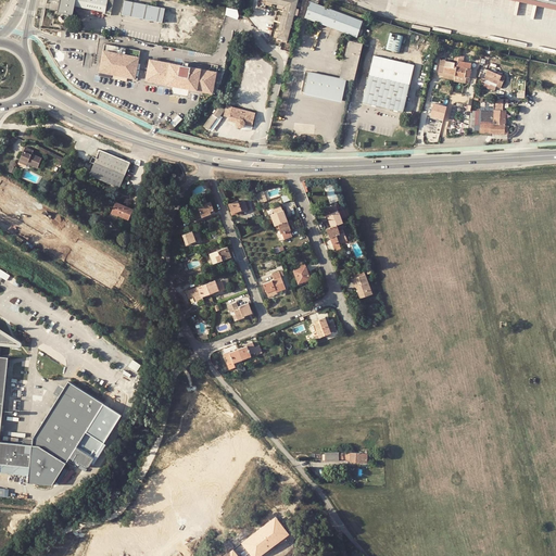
[(60,14),(63,19),(68,14),(68,13),(74,14),(75,8),(75,4),(103,10),(103,13),(111,15),(113,0),(59,0),(58,11),(63,12),(60,14)]
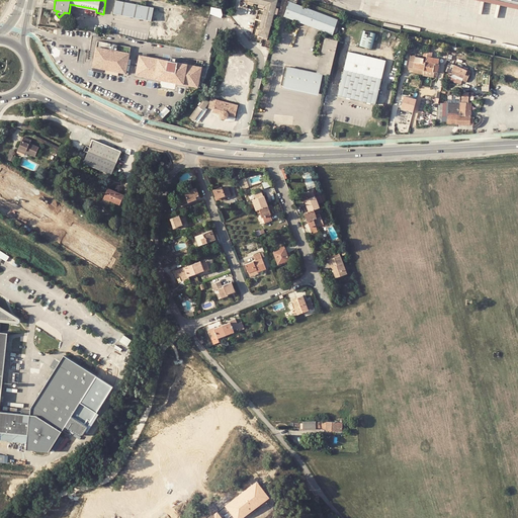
[(114,0),(111,13),(149,21),(152,7),(117,0),(114,0)]
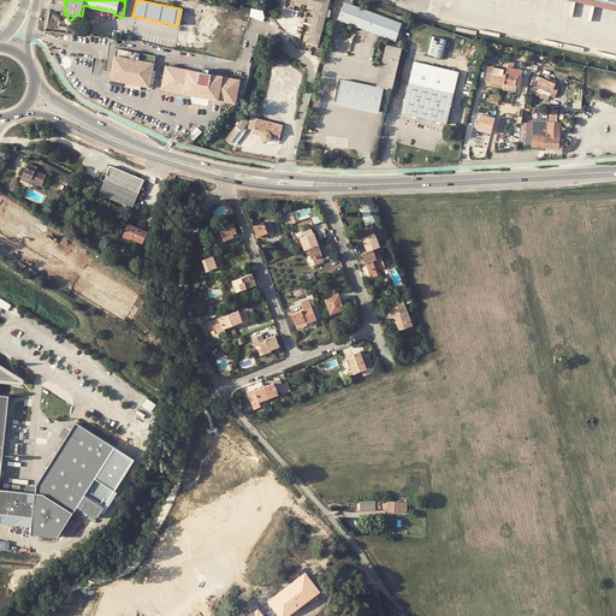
[(294,0),(294,1),(300,4),(314,7),(314,11),(307,36),(306,43),(318,46),(329,0),(294,0)]
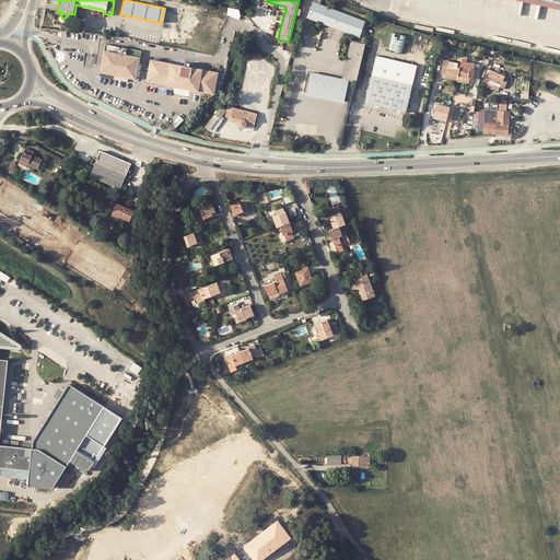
[(319,4),(313,2),(306,20),(347,35),(351,37),(358,39),(364,21),(319,4)]
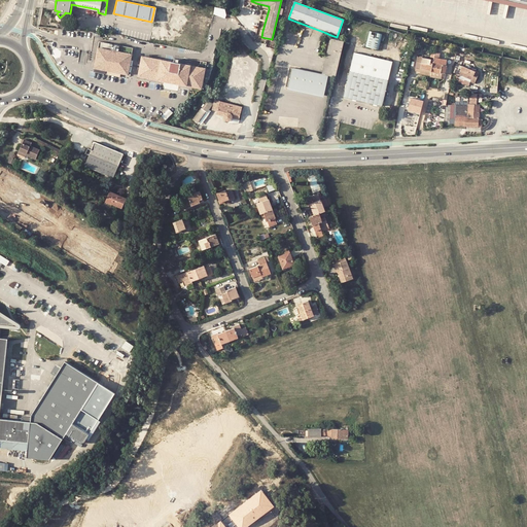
[(226,18),(229,9),(216,6),(215,14),(226,18)]
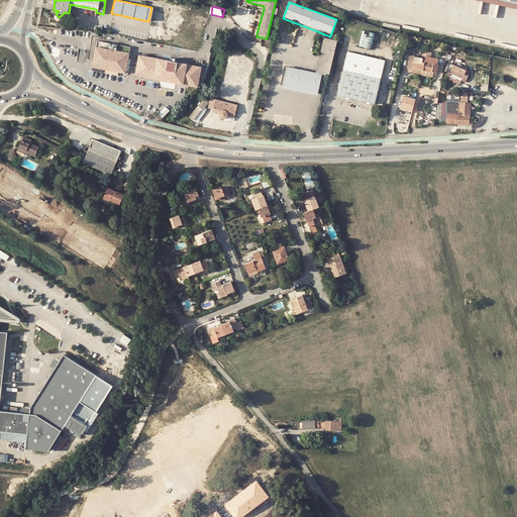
[(363,30),(358,45),(372,48),(375,33),(363,30)]
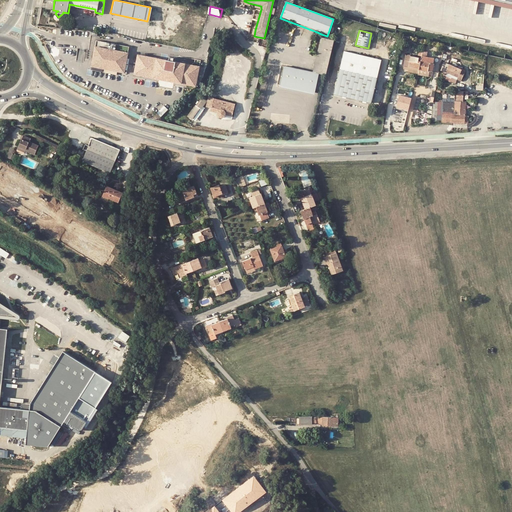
[(280,84),(314,91),(318,73),(326,74),(334,40),(321,36),(316,54),(312,72),(284,65),(280,84)]
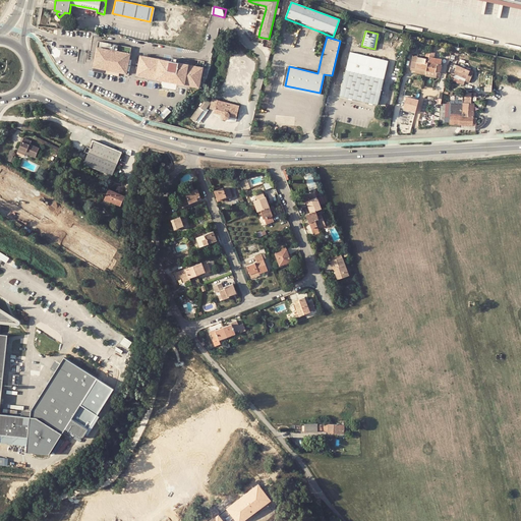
[(132,47),(99,41),(94,67),(127,74),(132,47)]
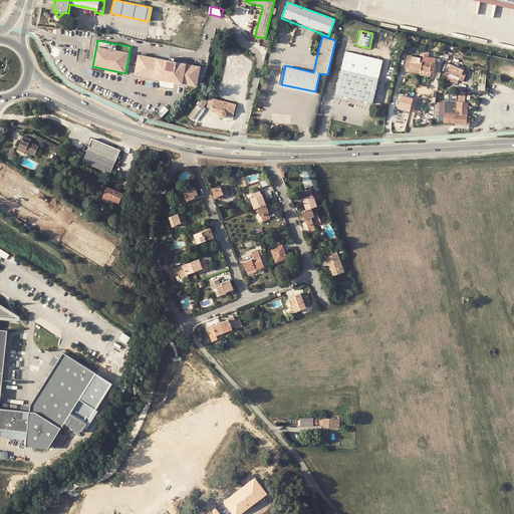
[(345,51),(335,94),(372,103),(382,60),(345,51)]
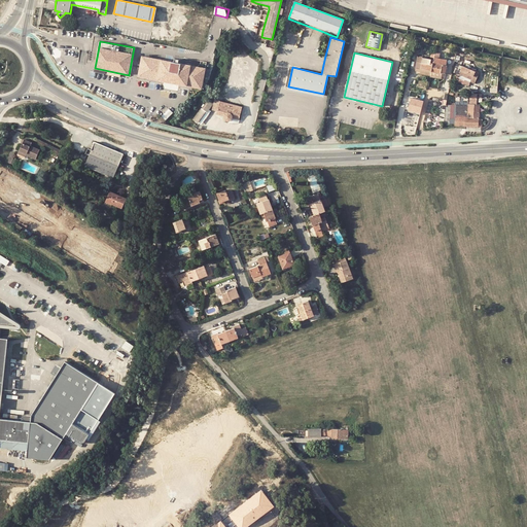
[(205,68),(141,57),(138,77),(202,90),(205,68)]
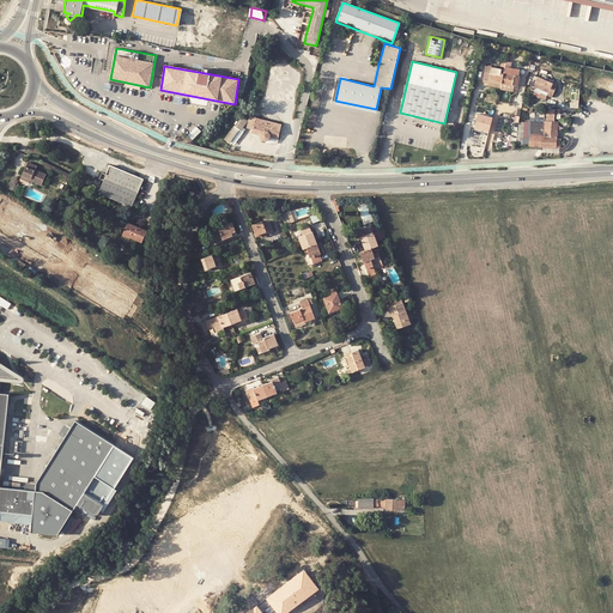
[(485,80),(503,83),(505,72),(503,72),(503,68),(487,66),(485,80)]
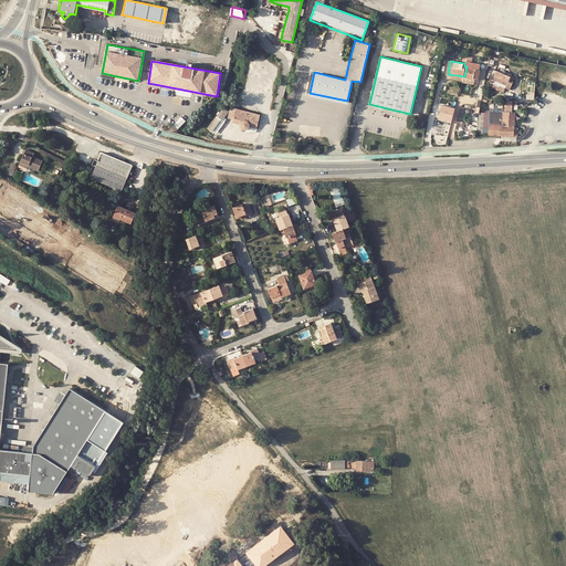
[(467,66),(464,76),(477,79),(480,79),(482,63),(468,61),(467,66)]
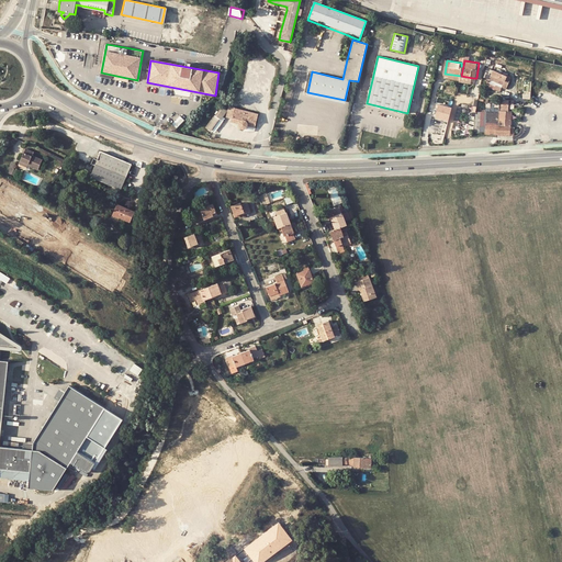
[(493,70),(490,79),(503,85),(502,87),(506,89),(510,79),(506,78),(507,76),(493,70)]
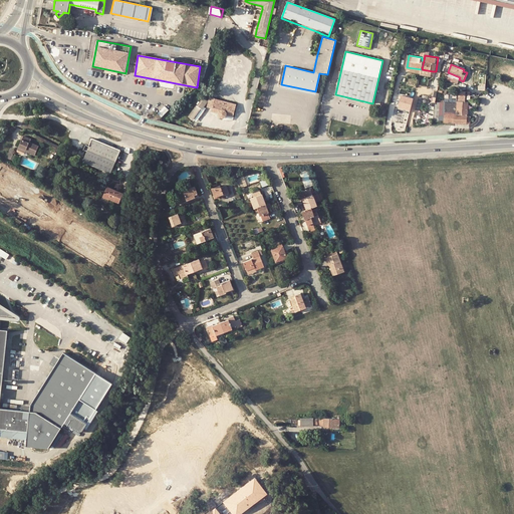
[(432,77),(433,71),(422,69),(422,74),(422,76),(432,77)]
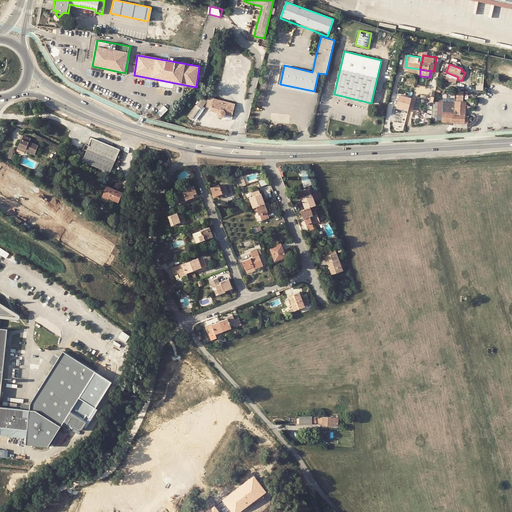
[(263,73),(255,104),(262,105),(269,75),(263,73)]
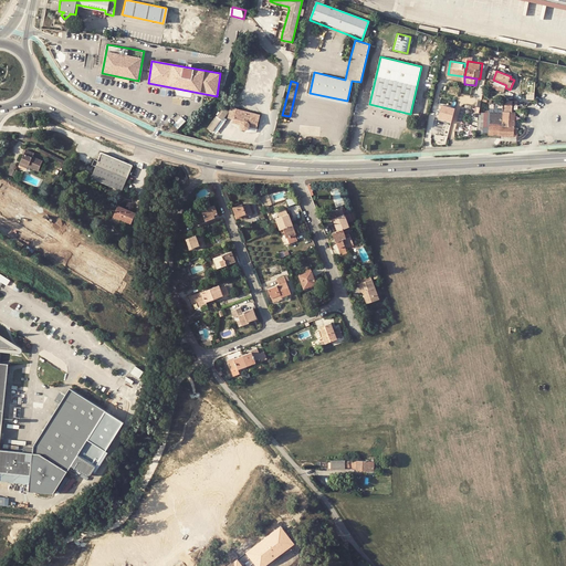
[(441,118),(456,122),(459,107),(444,104),(441,118)]
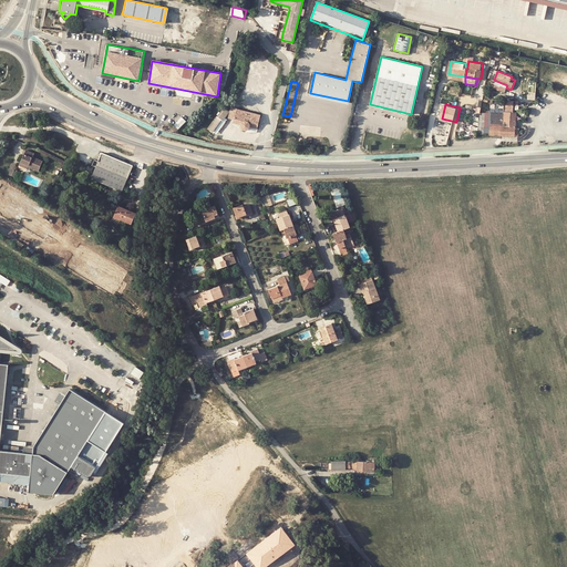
[(208,129),(215,133),(226,116),(229,112),(224,107),(208,129)]
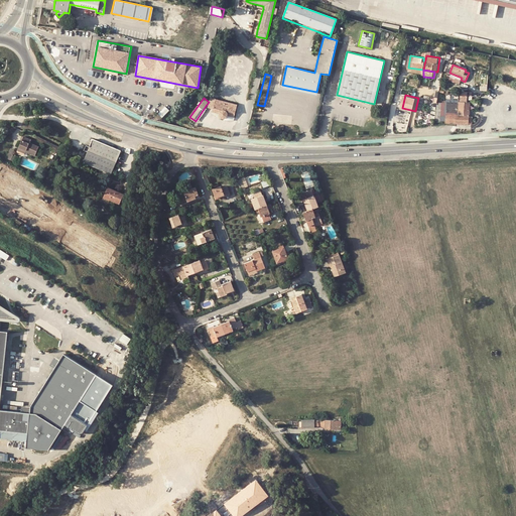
[(228,115),(234,117),(237,105),(210,98),(208,108),(213,109),(212,112),(219,114),(219,117),(220,118),(224,119),(226,118),(227,117),(228,115)]
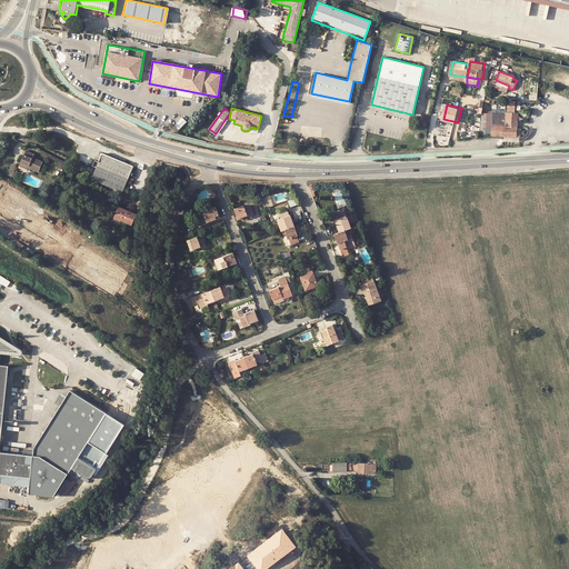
[(515,108),(507,108),(506,116),(506,126),(491,126),(490,136),(500,136),(516,137),(518,115),(515,115),(515,108)]
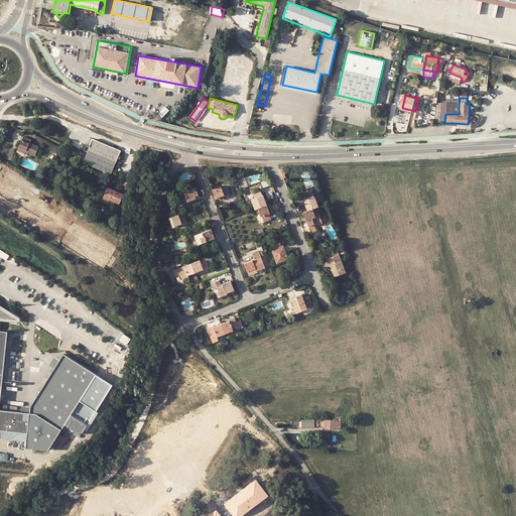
[(446,104),(445,114),(459,114),(459,105),(446,104)]
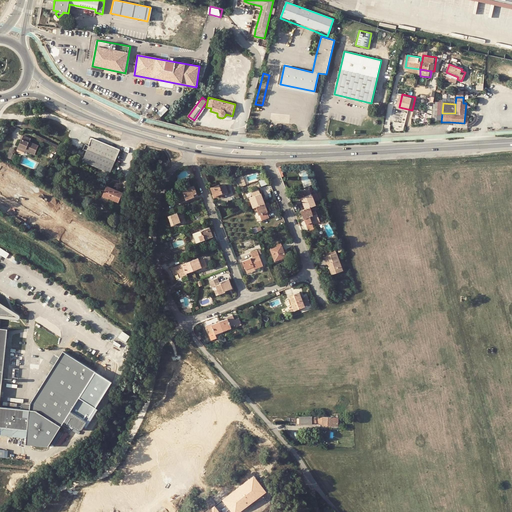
[(159,117),(168,109),(164,105),(155,113),(159,117)]
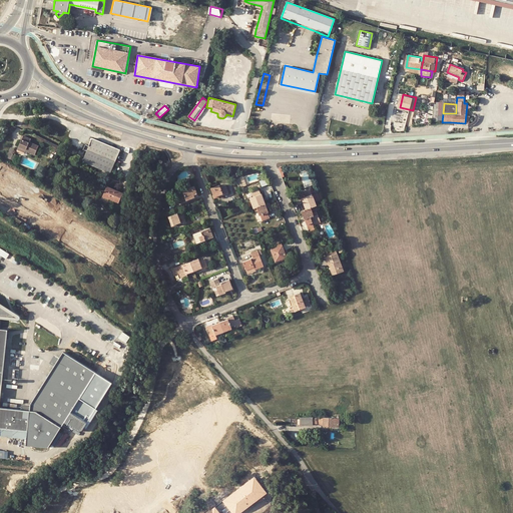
[(25,149),(25,152),(28,153),(34,156),(39,146),(29,142),(30,139),(23,136),(18,146),(25,149)]
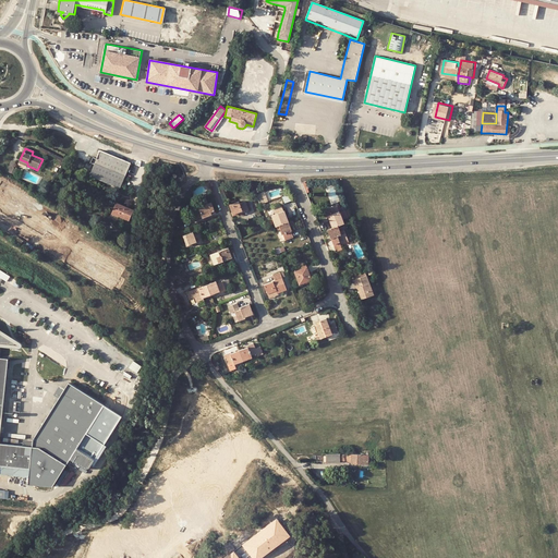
[(94,166),(89,176),(120,189),(123,182),(131,165),(100,150),(96,160),(93,158),(91,164),(94,166)]
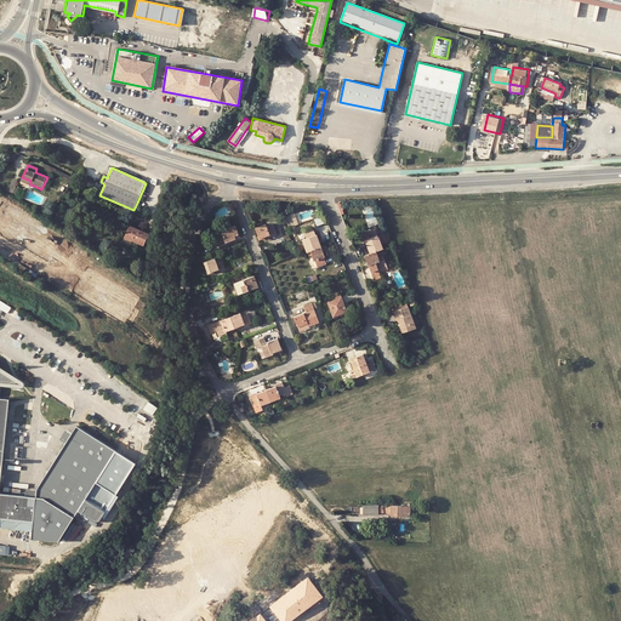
[(30,184),(30,181),(22,177),(20,183),(28,187),(30,184)]
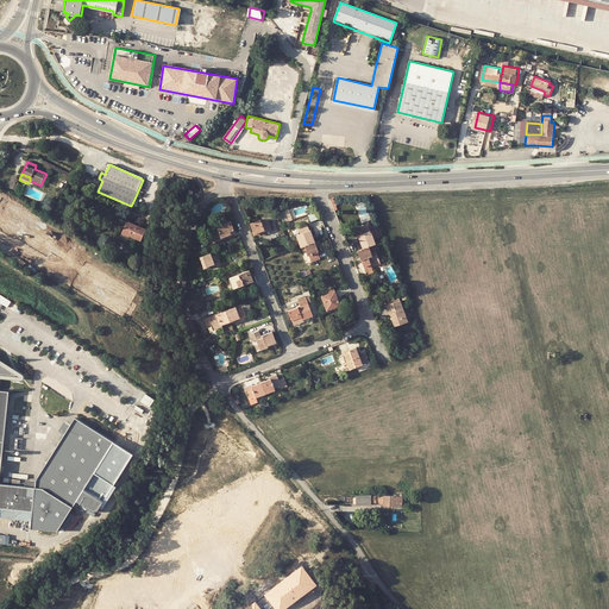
[(255,233),(263,231),(264,232),(271,230),(268,219),(262,221),(261,218),(250,223),(255,233)]
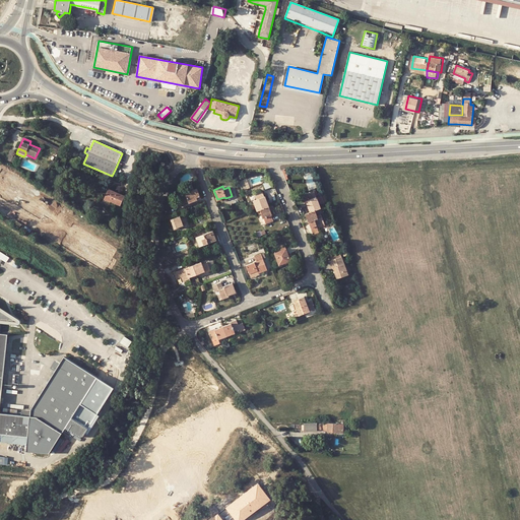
[(196,188),(180,195),(183,203),(188,201),(189,202),(197,199),(196,197),(199,195),(196,188)]
